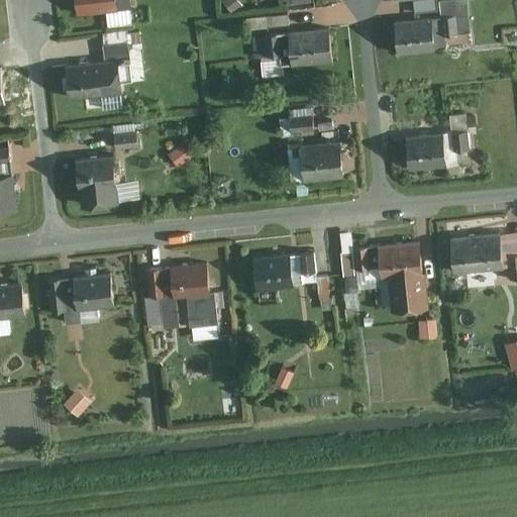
[(76,0),(78,17),(117,13),(116,0),(76,0)]
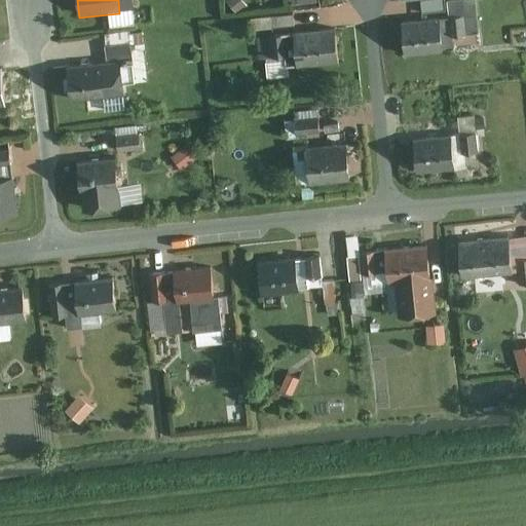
[(246,8),(238,0),(230,0),(225,4),(235,16),(246,8)]
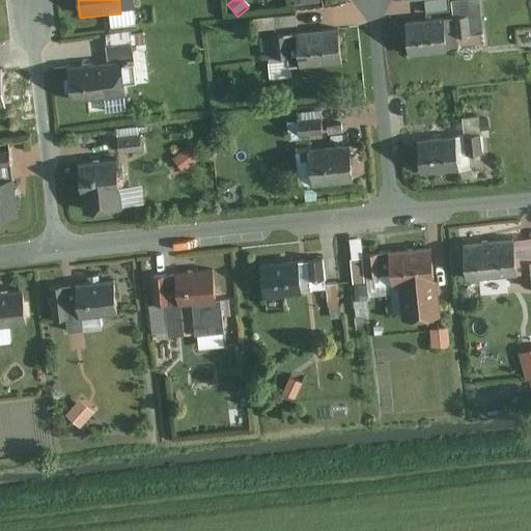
[(426,20),(407,22),(410,55),(446,51),(457,49),(456,36),(455,36),(453,18),(443,18),(426,20)]
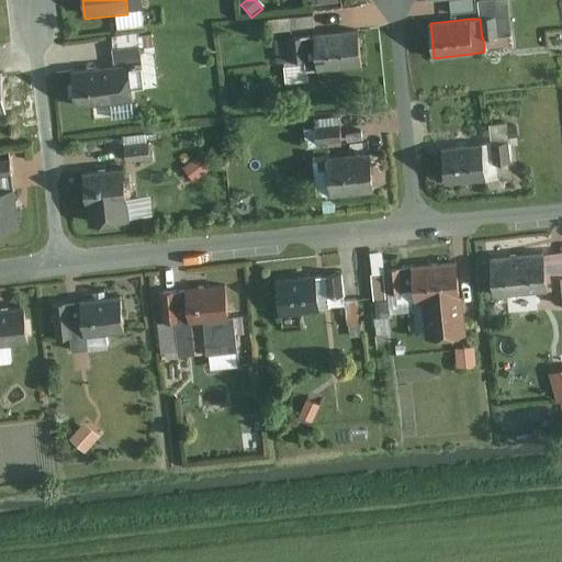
[(361,69),(357,32),(312,37),(316,75),(361,69)]
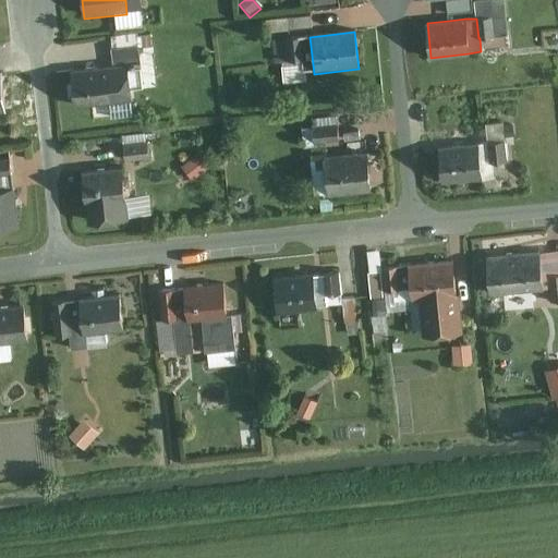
[(114,68),(71,72),(74,109),(134,104),(130,65),(138,64),(136,37),(112,39),(114,68)]
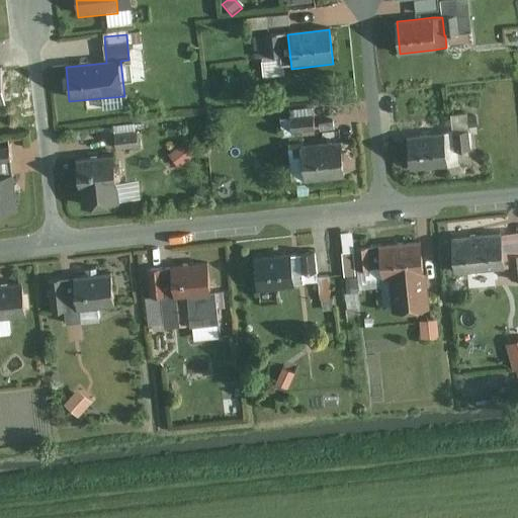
[(313,117),(289,119),(291,138),(315,136),(313,117)]
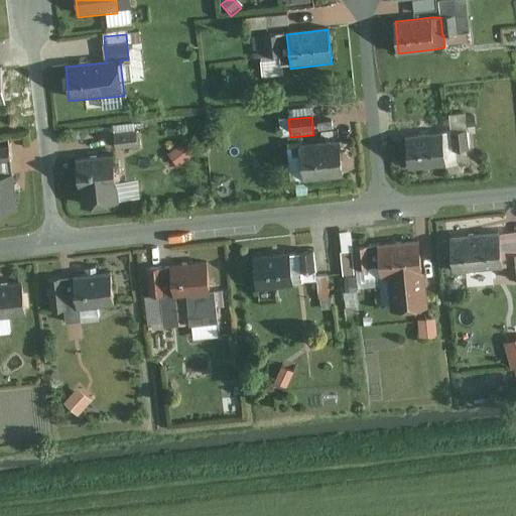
[(469,128),(454,130),(455,157),(471,156),(469,128)]
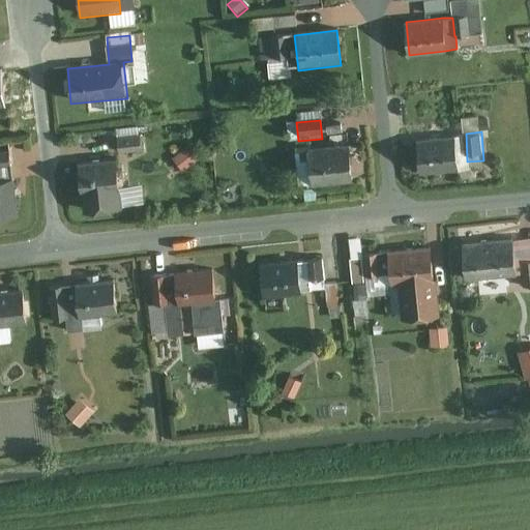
[(138,137),(117,140),(119,157),(141,154),(138,137)]
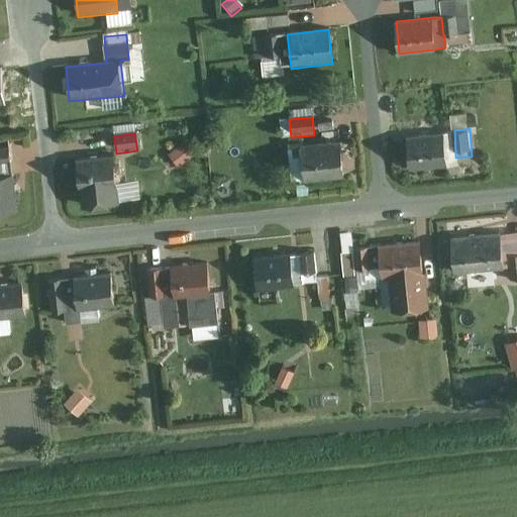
[(404,137),(406,173),(446,170),(443,134),(404,137)]
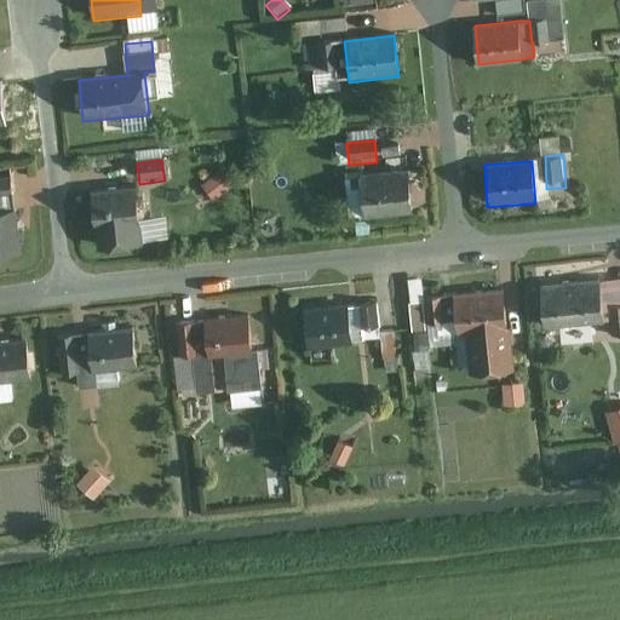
[(407,170),(361,174),(365,220),(412,216),(407,170)]
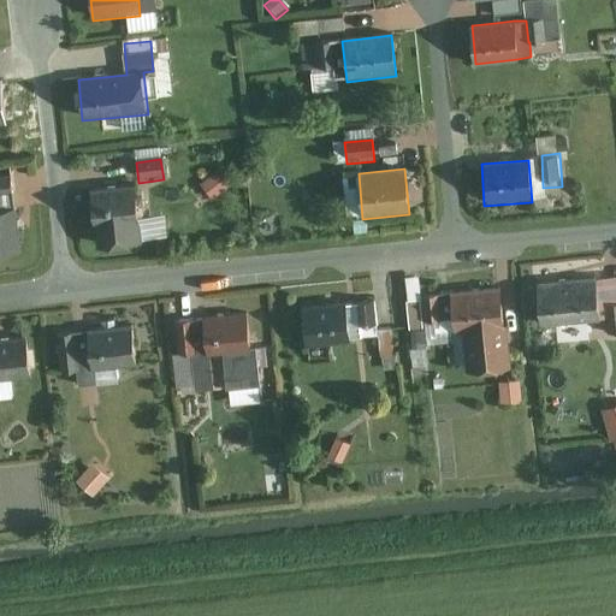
[(231,189),(218,172),(200,188),(213,203),(231,189)]
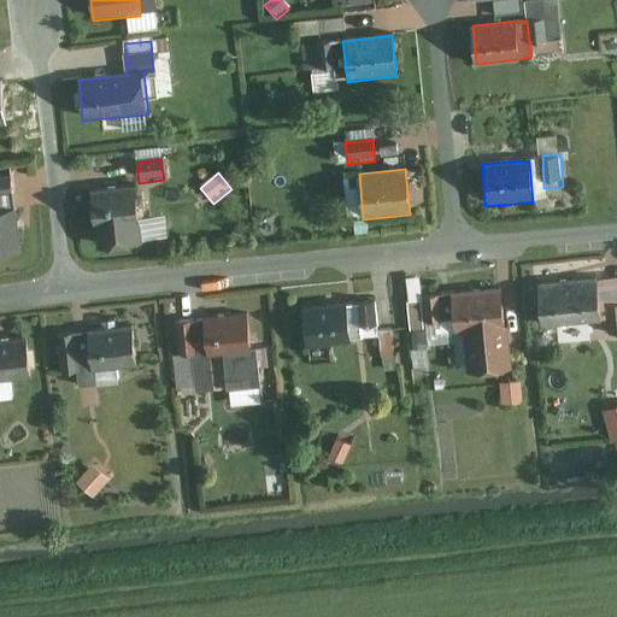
[(0,193),(11,193),(10,176),(0,177),(0,193)]
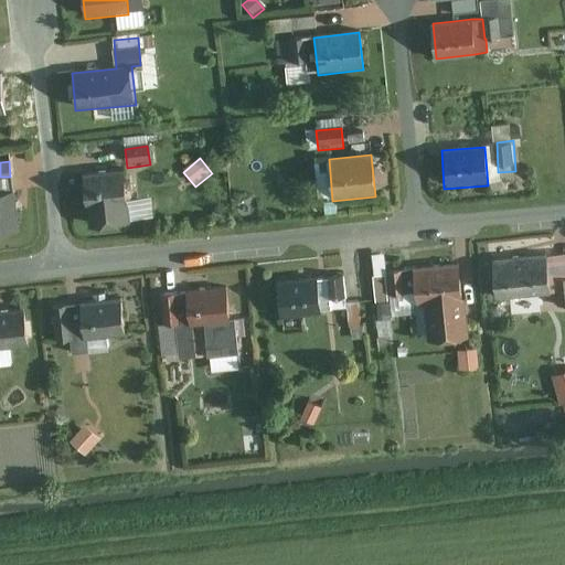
[(126,172),(84,177),(87,210),(93,210),(95,228),(131,225),(126,172)]
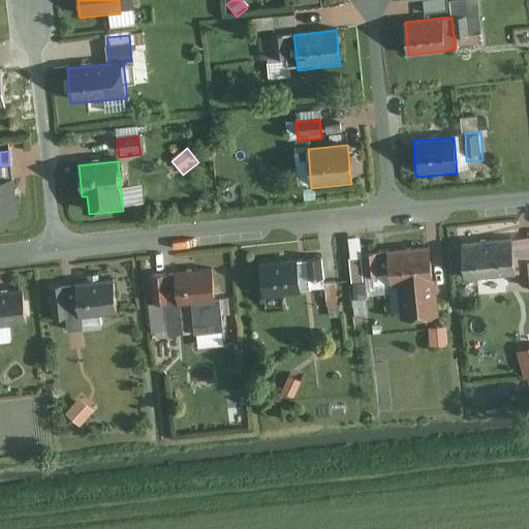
[(0,218),(18,217),(12,180),(0,182),(0,218)]
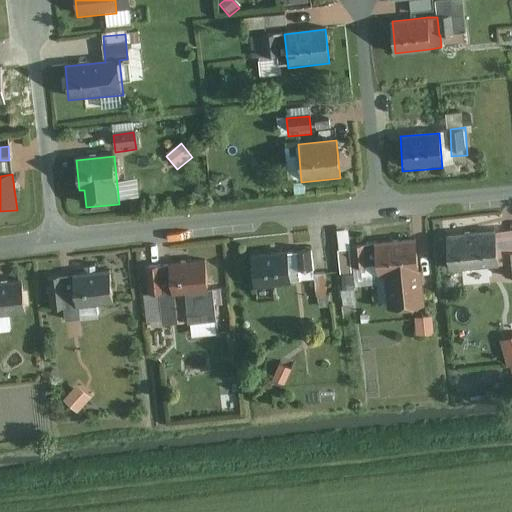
[(497,268),(493,233),(446,238),(449,273),(497,268)]
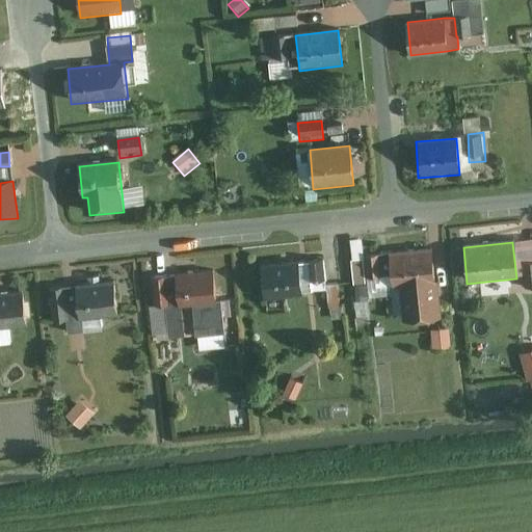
[(381,275),(366,276),(367,288),(403,285),(434,281),(431,247),(379,253),(381,275)]
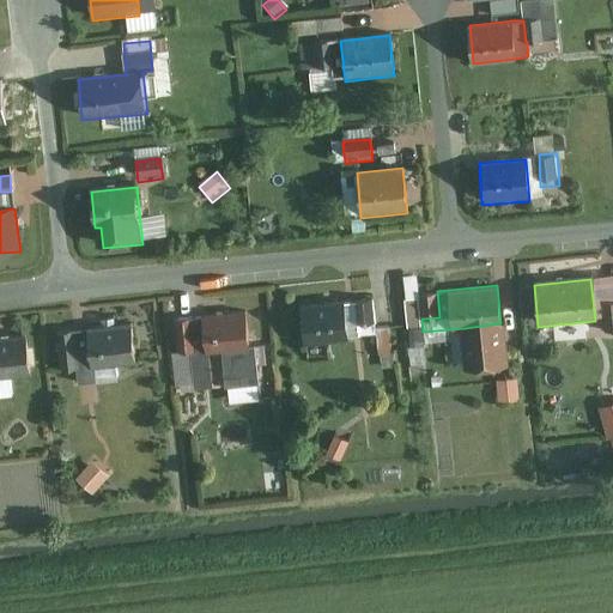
[(371,301),(302,308),(305,344),(375,338),(371,301)]
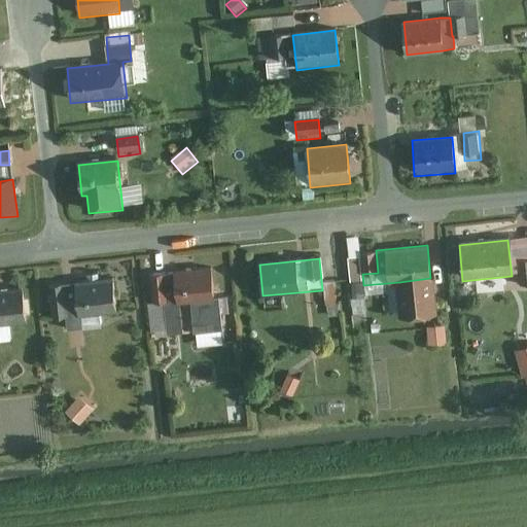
[(526,260),(517,262),(519,288),(526,286),(526,260)]
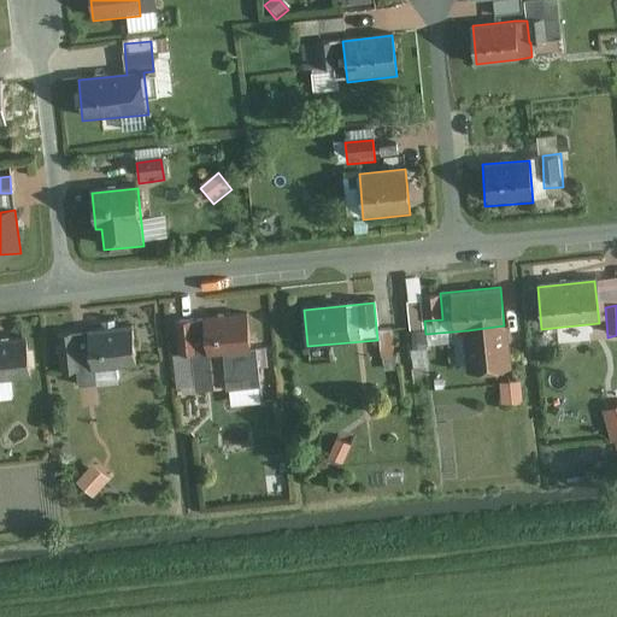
[(252,348),(248,316),(182,322),(186,359),(193,358),(195,391),(260,385),(257,348),(252,348)]
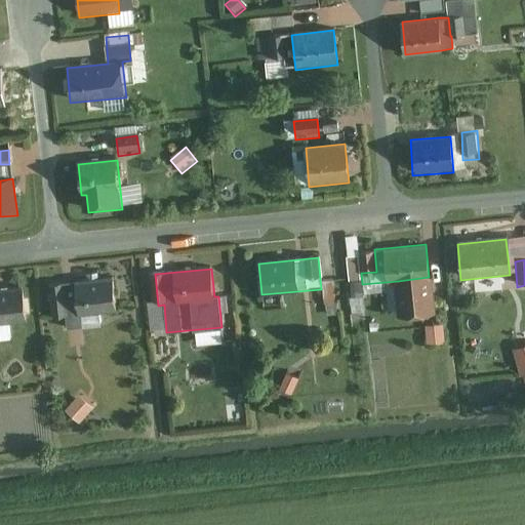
[(429,277),(398,281),(401,315),(432,312),(429,277)]
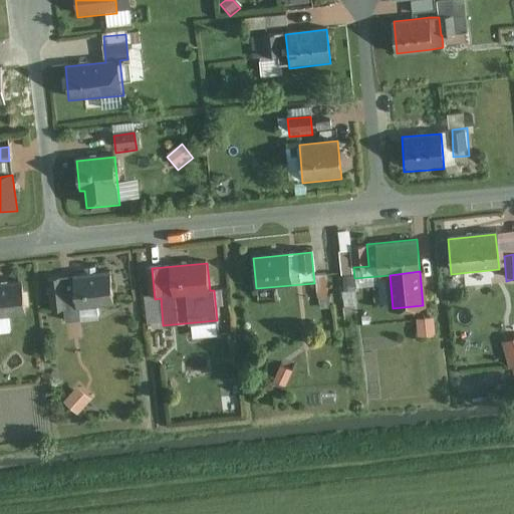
[(113,311),(108,273),(53,279),(57,317),(113,311)]
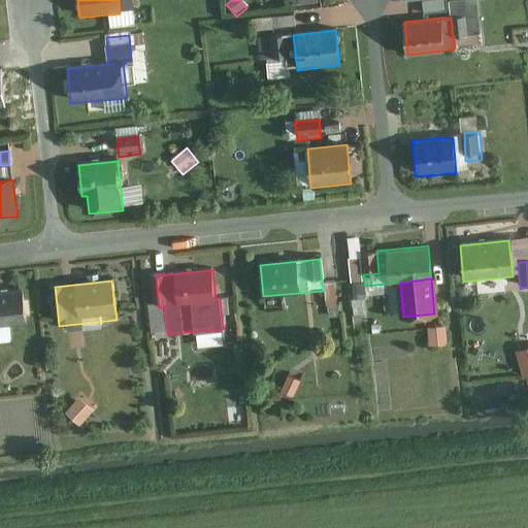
[(0,331),(25,329),(21,291),(0,292),(0,331)]
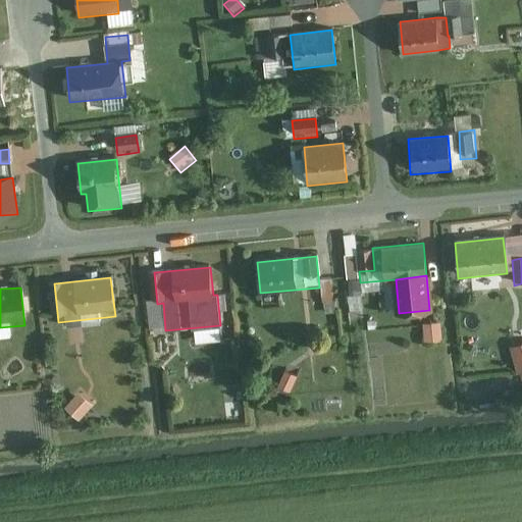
[(439,324),(420,326),(423,347),(441,345),(439,324)]
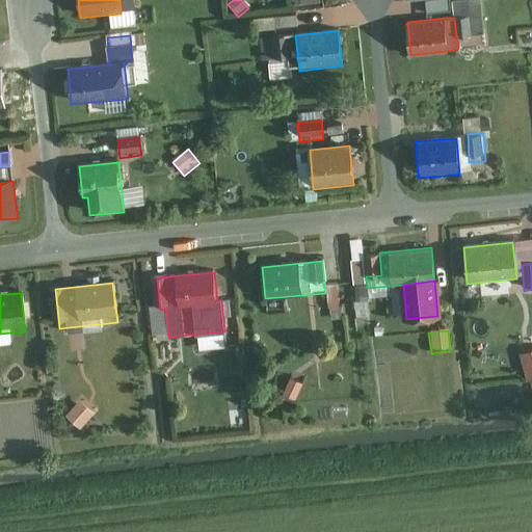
[(531,347),(520,352),(530,380),(531,379),(531,347)]
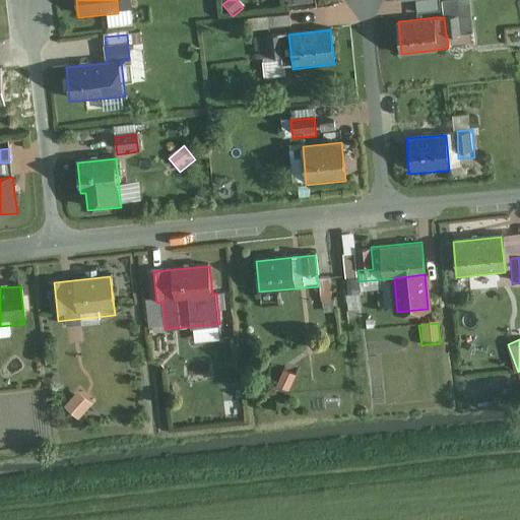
[(296,379),(283,372),(275,387),(288,393),(296,379)]
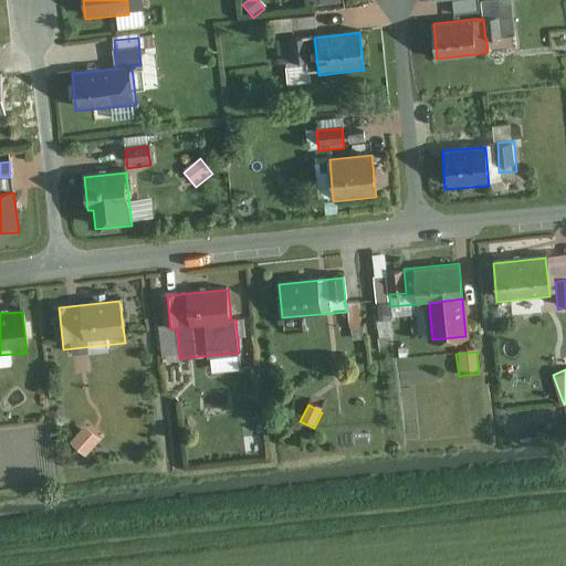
[(100,441),(84,428),(69,446),(84,459),(100,441)]
